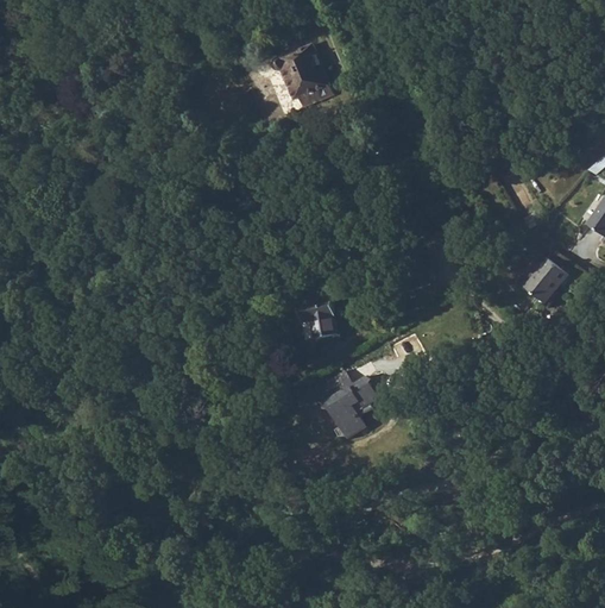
[(283,114),(332,94),(312,44),(256,67),(257,73),(263,76),(268,76),(283,114)]
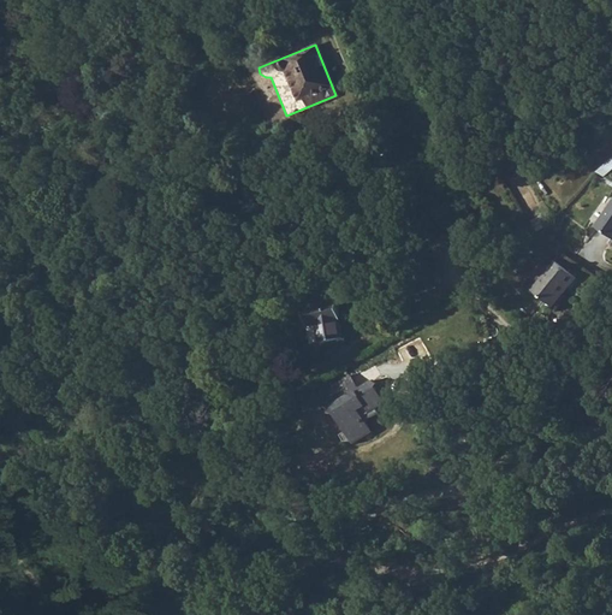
[(611,199),(593,226),(611,238),(611,199)]
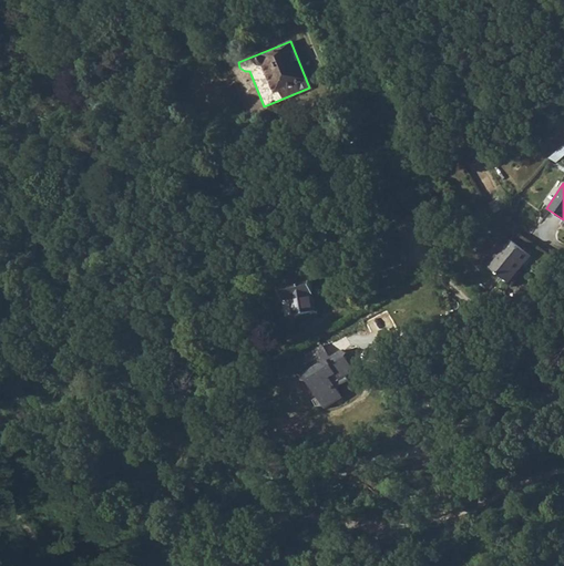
[(509,239),(488,266),(508,281),(529,255),(509,239)]
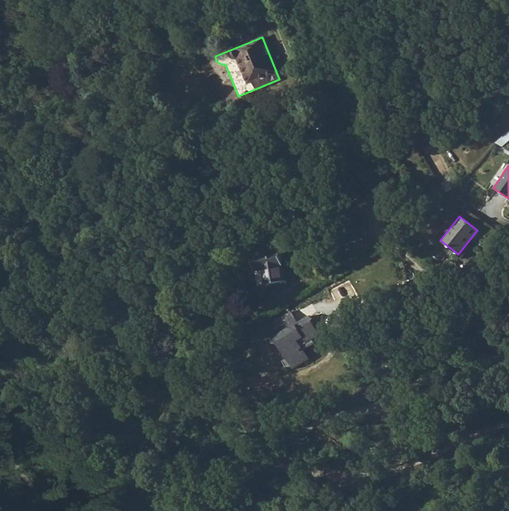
[(261,269),(264,285),(283,281),(279,265),(281,265),(278,250),(251,256),(254,271),(261,269)]
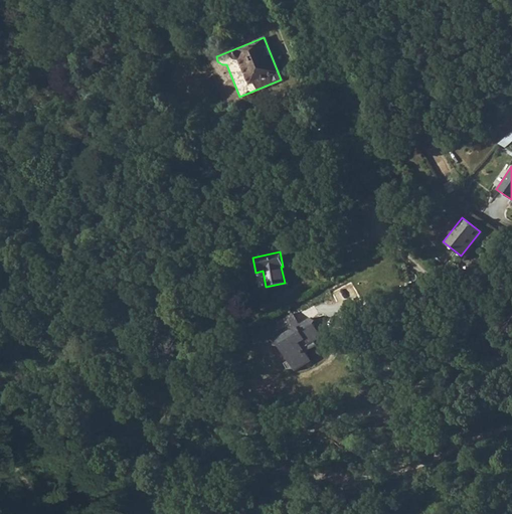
[(317,331),(312,323),(314,320),(308,318),(298,323),(291,314),(276,323),(276,330),(281,329),(282,334),(274,339),(274,345),(278,344),(287,360),(283,363),(286,369),(293,369),(294,371),(310,360),(304,351),(315,344),(313,341),(310,336),(317,331)]
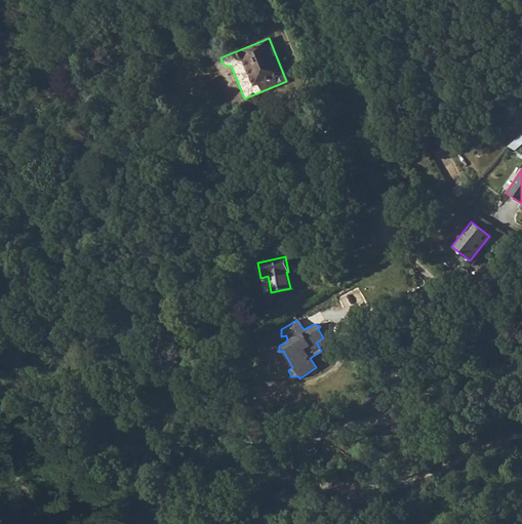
[(316,343),(319,348),(326,343),(323,337),(316,343)]
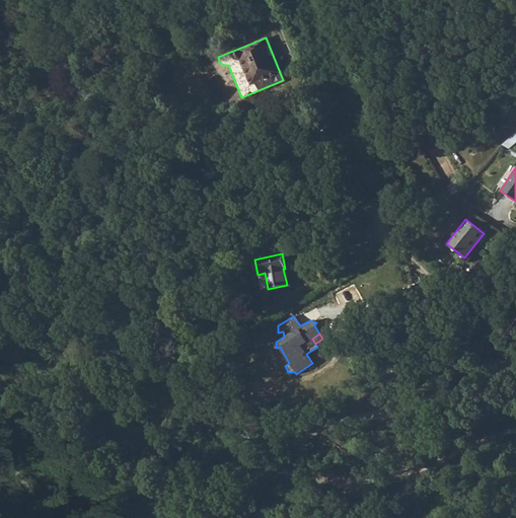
All buildings are outlined.
